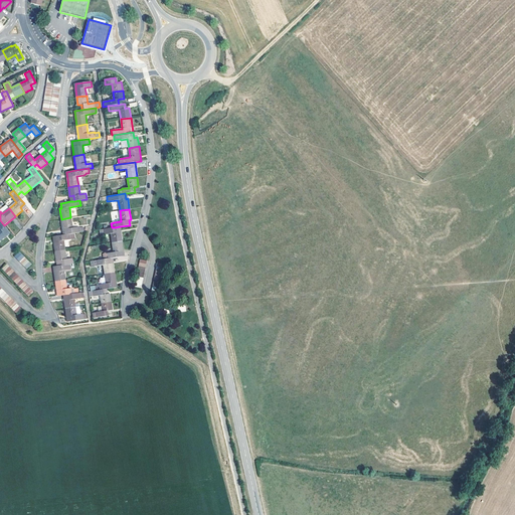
[(73,233),(84,231),(83,227),(79,227),(72,228),(70,217),(61,219),(62,229),(64,229),(65,234),(73,233)]
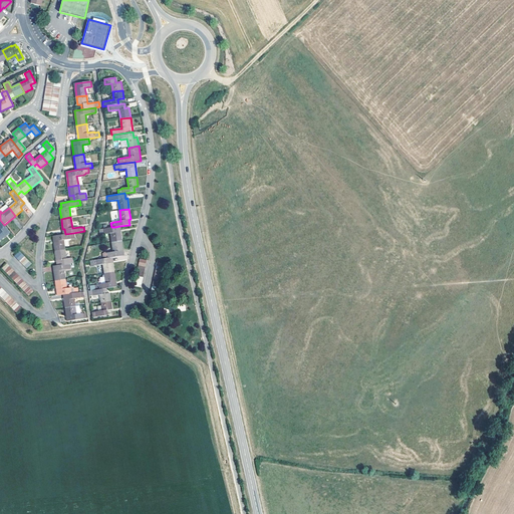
[(110,233),(111,242),(121,241),(120,231),(116,232),(115,227),(111,227),(107,228),(103,228),(99,229),(100,234),(103,233),(104,234),(110,233)]
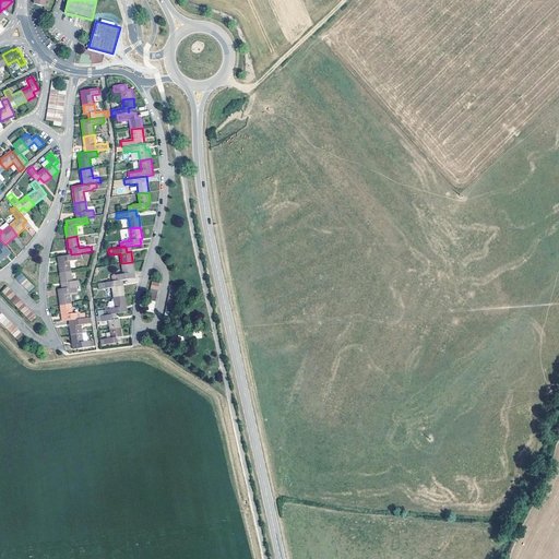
[(60,272),(71,271),(69,261),(81,259),(80,253),(71,254),(69,256),(61,257),(62,262),(58,262),(60,272)]
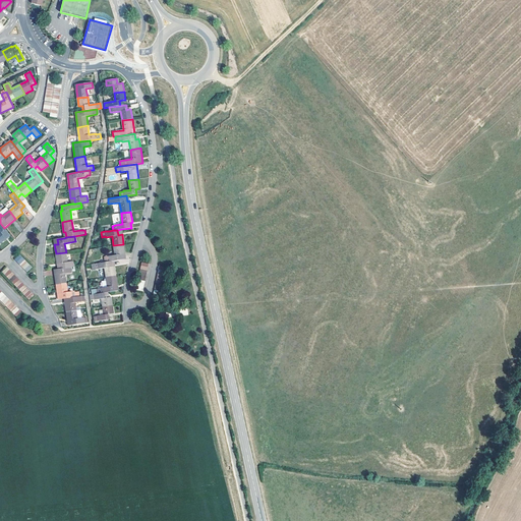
[(108,256),(109,262),(110,262),(114,261),(121,259),(121,254),(125,253),(123,244),(113,245),(115,255),(108,256)]
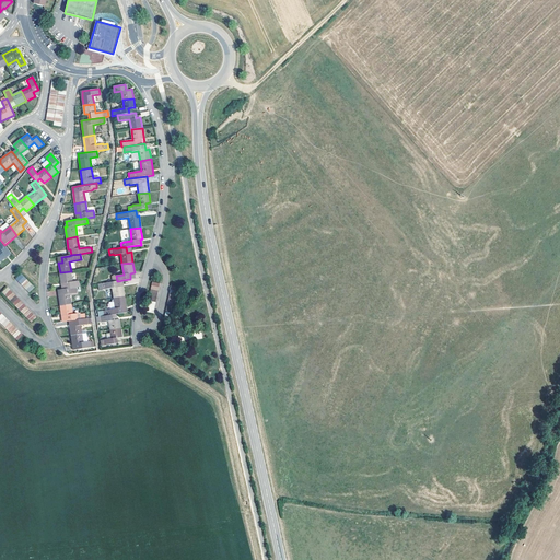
[(72,282),(71,271),(60,272),(61,283),(66,283),(67,289),(80,287),(80,281),(72,282)]
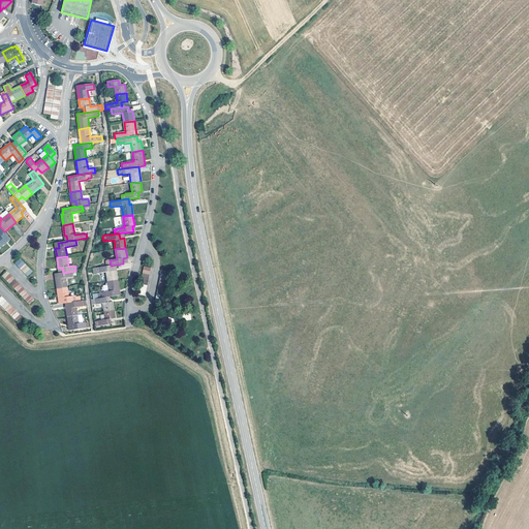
[(106,272),(107,281),(118,280),(117,271),(112,271),(112,266),(111,266),(93,269),(94,274),(106,272)]
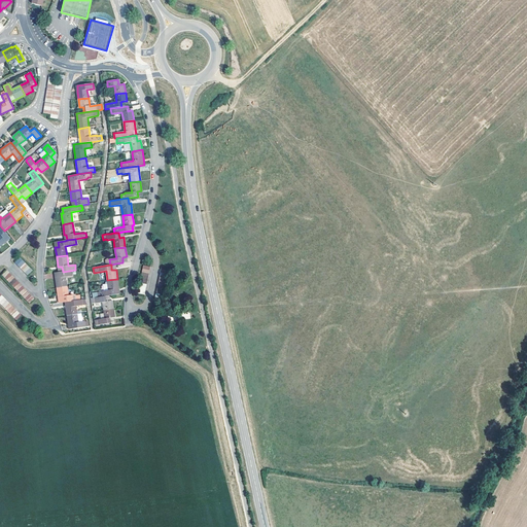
[(57,288),(67,286),(65,277),(72,276),(72,275),(76,275),(75,270),(63,272),(59,272),(60,278),(56,278),(57,288)]
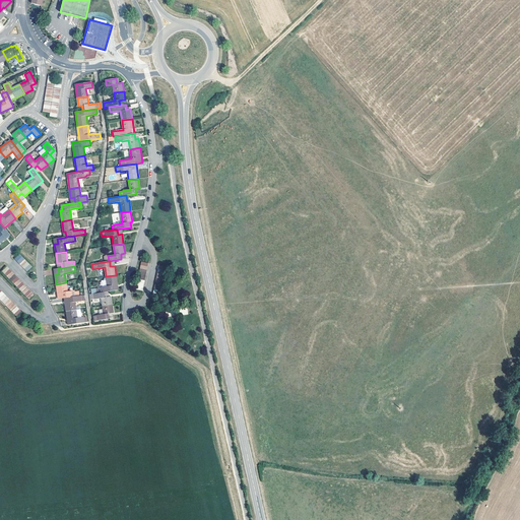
[(90,289),(91,294),(108,291),(118,290),(116,275),(106,276),(107,286),(101,287),(90,289)]
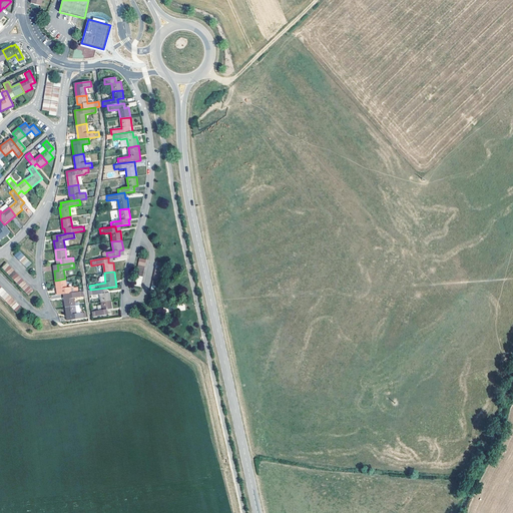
[(66,289),(65,279),(55,281),(57,290),(60,290),(61,295),(63,294),(69,294),(78,292),(77,288),(73,288),(66,289)]
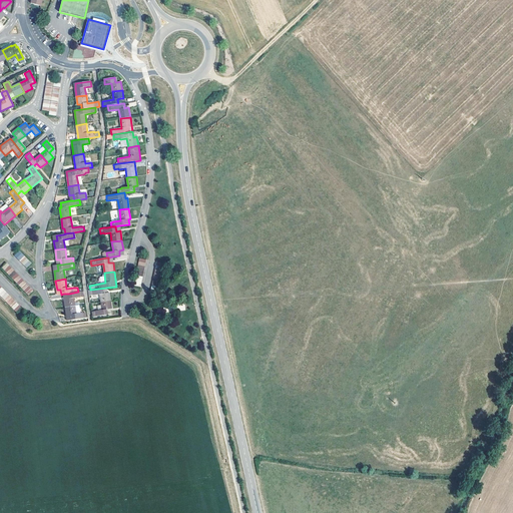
[(100,295),(101,302),(110,301),(109,293),(107,293),(106,288),(90,290),(88,291),(89,296),(92,296),(100,295)]
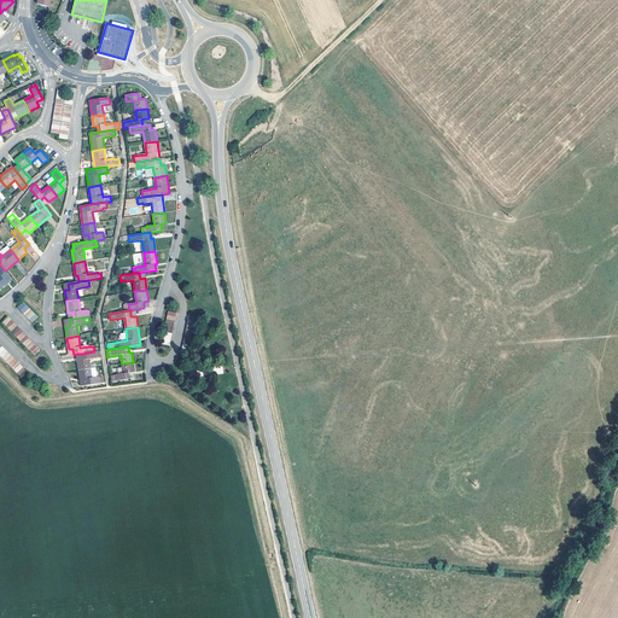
[(79,371),(91,368),(89,359),(100,357),(100,350),(94,351),(83,354),(85,360),(77,360),(79,371)]
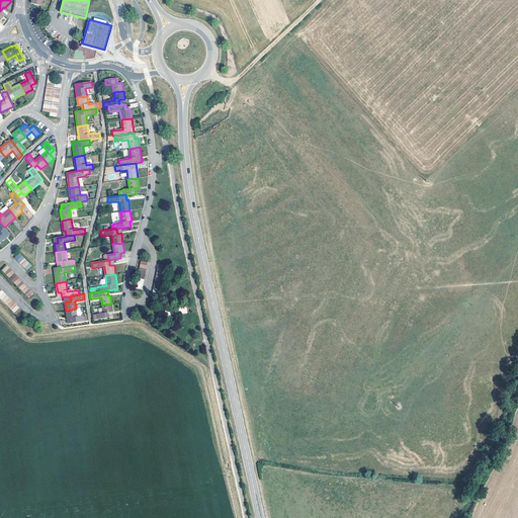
[(111,304),(102,305),(103,313),(93,315),(93,320),(109,318),(108,313),(113,312),(111,304)]
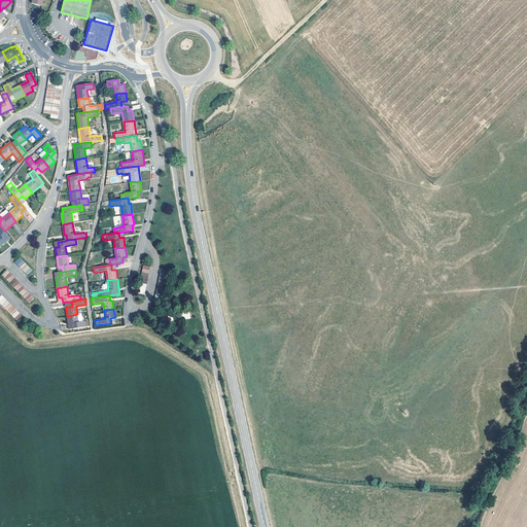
[(78,322),(77,314),(67,316),(69,329),(89,326),(89,321),(85,321),(78,322)]
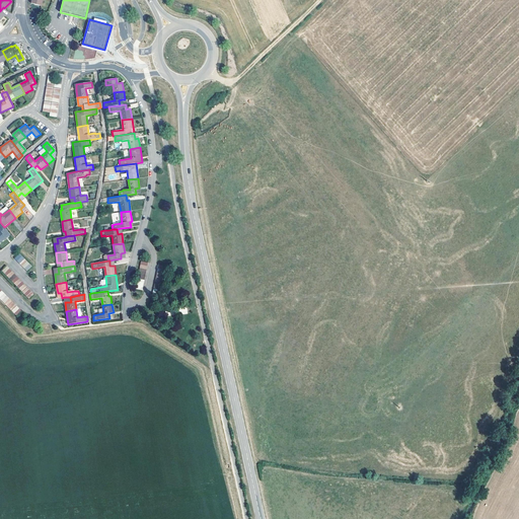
All buildings are outlined.
